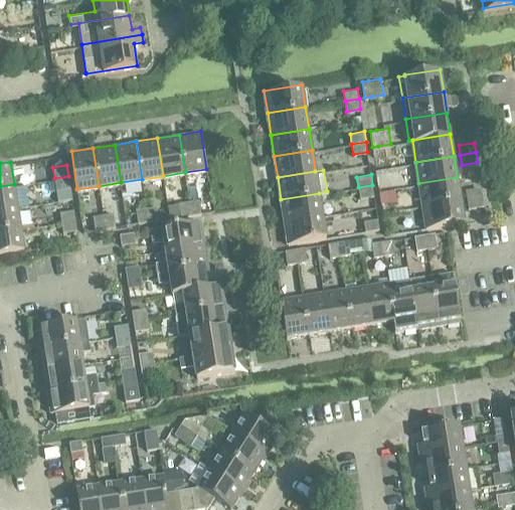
[(54,178),(49,178),(51,189),(56,188),(57,198),(71,196),(70,186),(68,176),(54,178)]
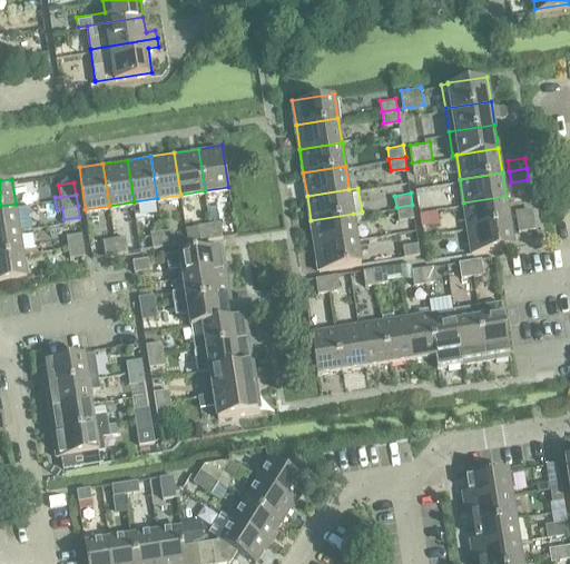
[(463,203),(468,226),(510,219),(505,196),(463,203)]
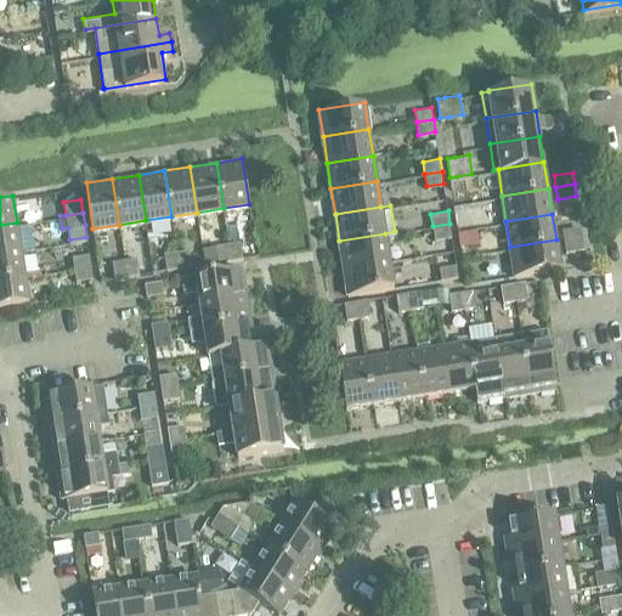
[(0,250),(21,248),(17,222),(0,225),(0,250)]
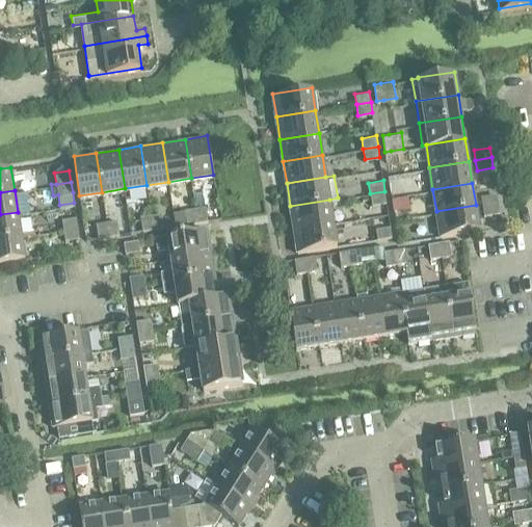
[(387,202),(384,191),(370,193),(372,204),(387,202)]
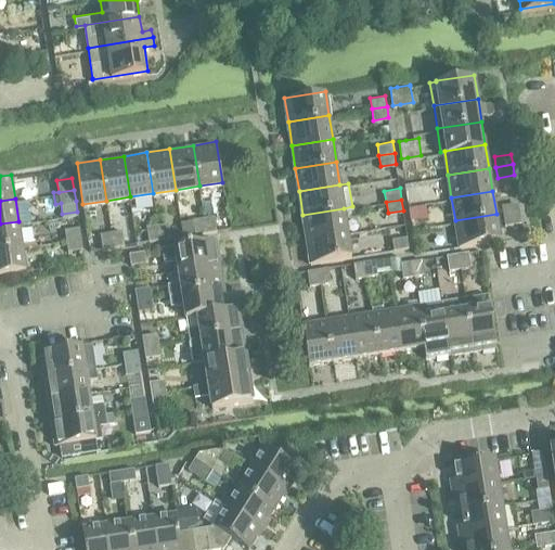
[(501,203),(503,213),(519,210),(518,201),(501,203)]
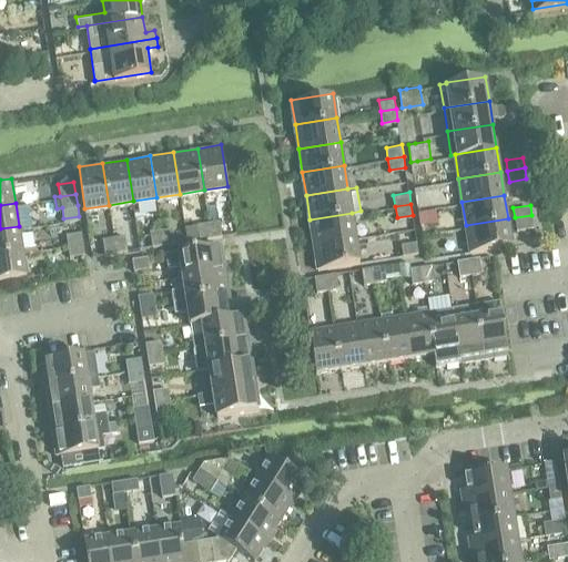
[(435,206),(418,210),(421,222),(437,220),(435,206)]
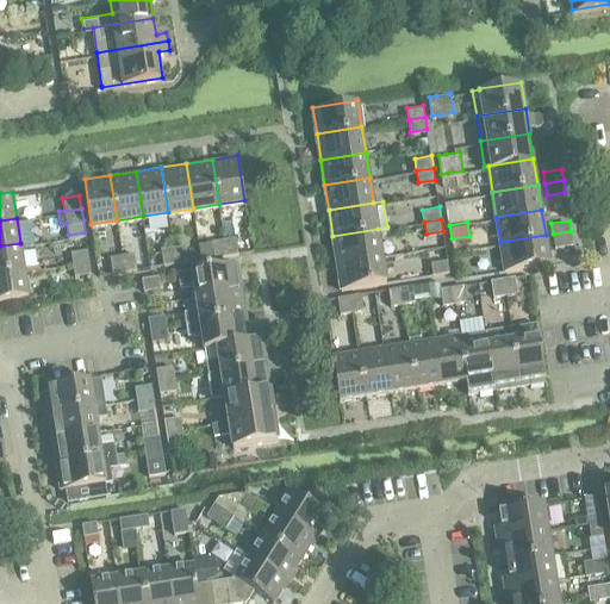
[(381,254),(378,229),(332,236),(337,261),(381,254)]
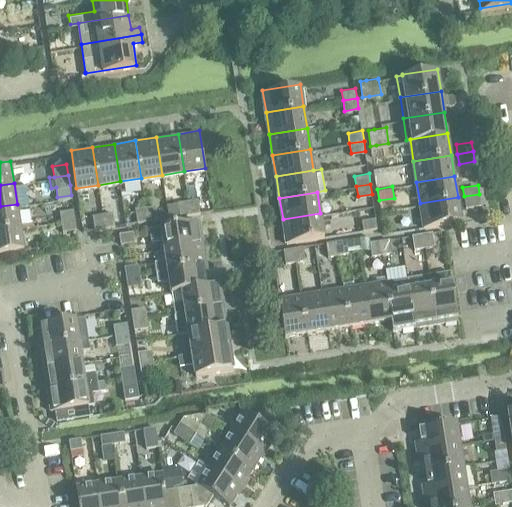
[(481,204),(479,194),(464,196),(466,206),(481,204)]
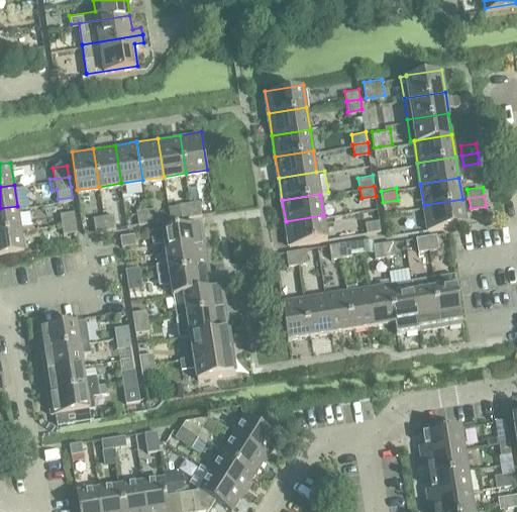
[(200,199),(190,200),(192,215),(202,213),(200,199)]
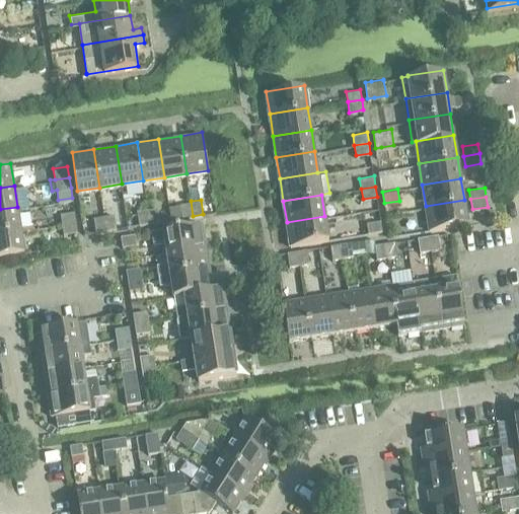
[(429,228),(467,222),(464,200),(426,206),(429,228)]
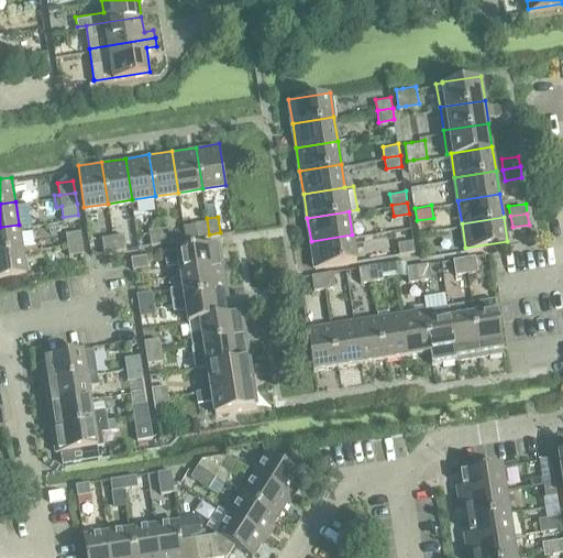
[(185,238),(198,236),(209,234),(207,218),(196,220),(183,222),(185,238)]
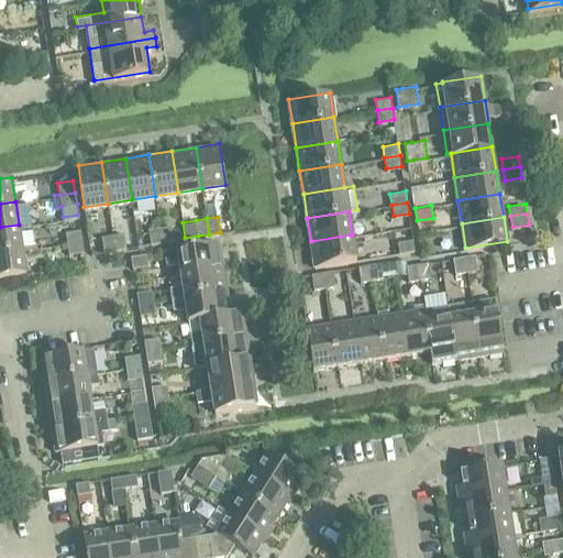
[(170,223),(159,226),(162,242),(173,240),(170,223)]
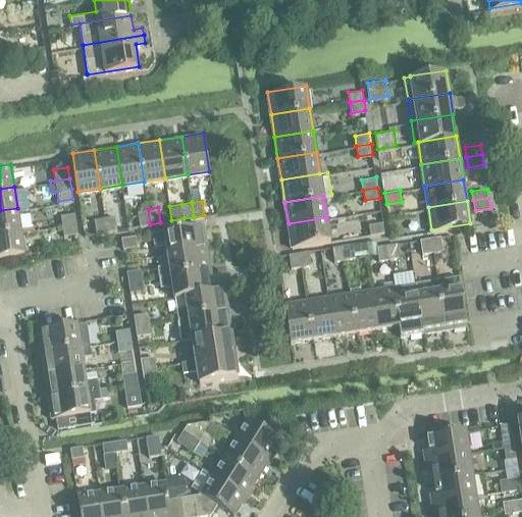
[(0,210),(0,233),(20,230),(17,208),(0,210)]
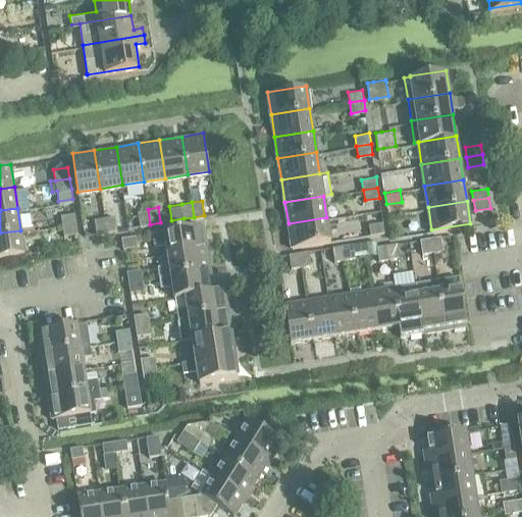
[(140,225),(150,224),(148,209),(138,211),(140,225)]
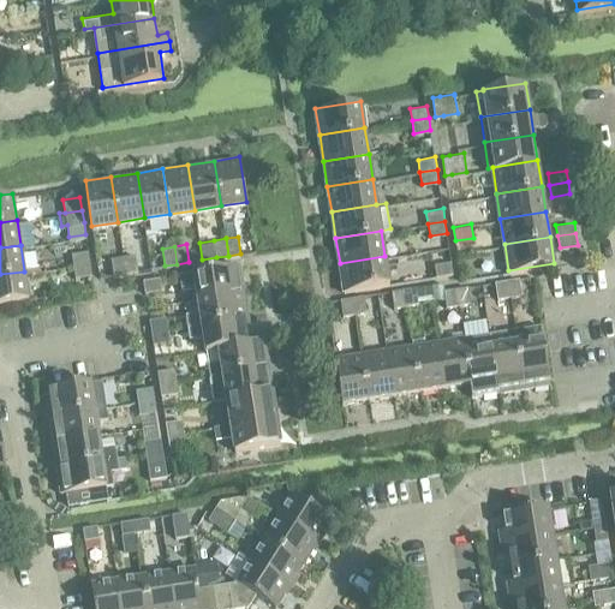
[(71,251),(73,264),(90,261),(88,249),(71,251)]
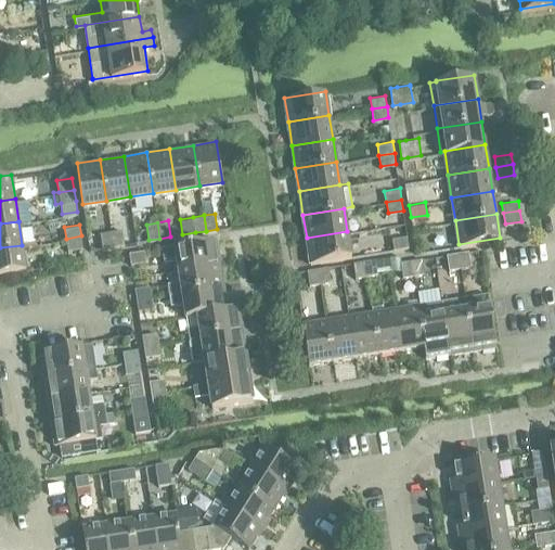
[(121,228),(111,230),(114,245),(125,243),(121,228)]
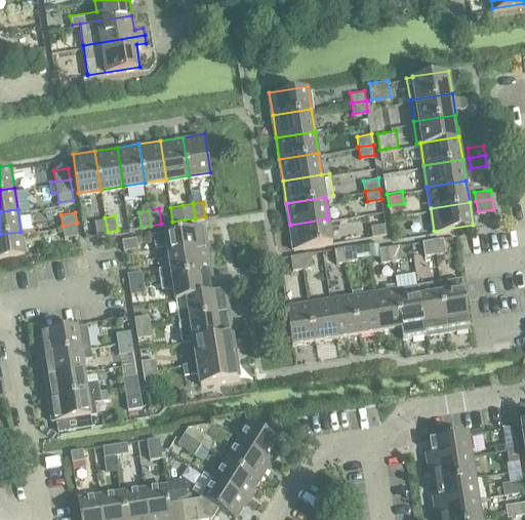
[(96,233),(108,232),(105,217),(94,218),(96,233)]
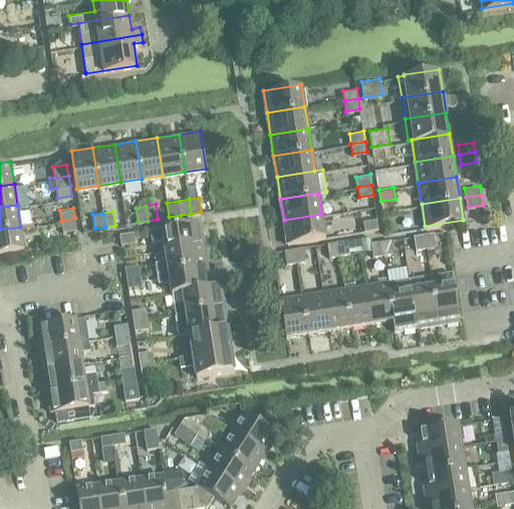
[(287,242),(325,236),(321,214),(284,220),(287,242)]
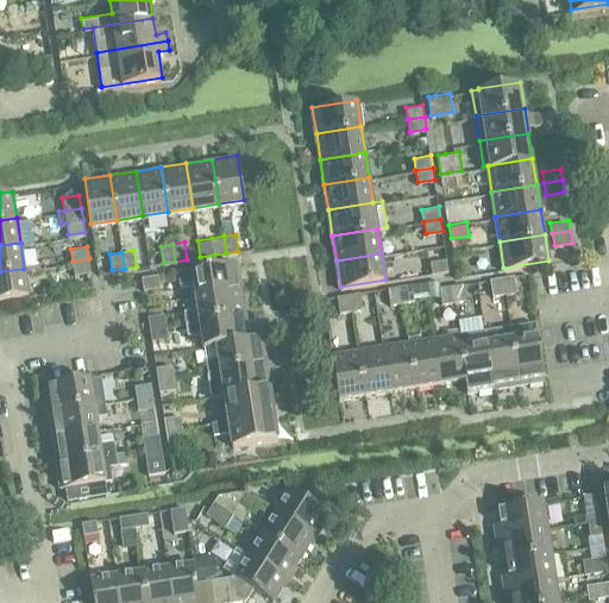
[(447,257),(429,259),(432,272),(449,270),(447,257)]
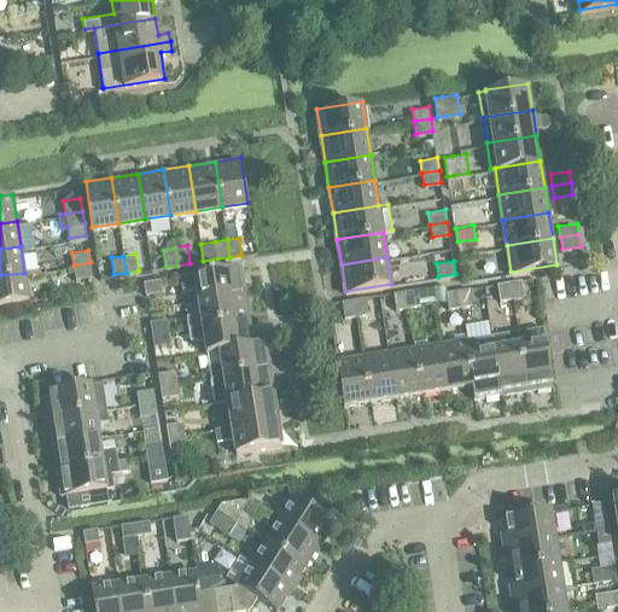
[(74,266),(76,278),(93,274),(91,262),(74,266)]
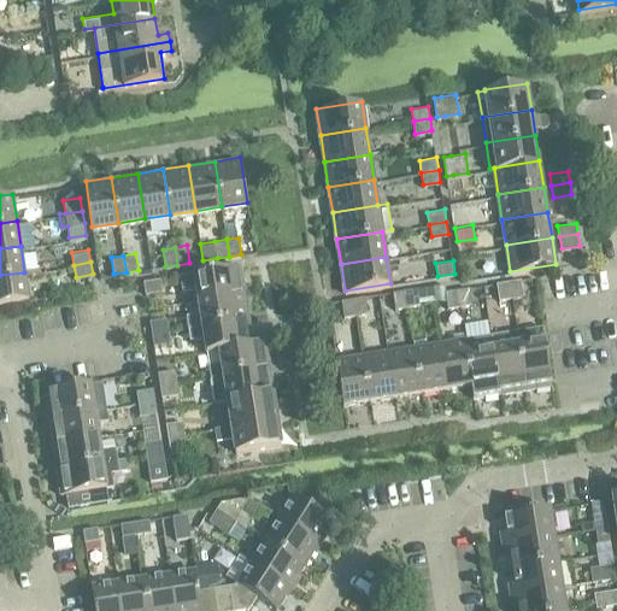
[(194,272),(180,275),(181,287),(197,285),(199,297),(244,289),(240,264),(194,271),(194,272)]
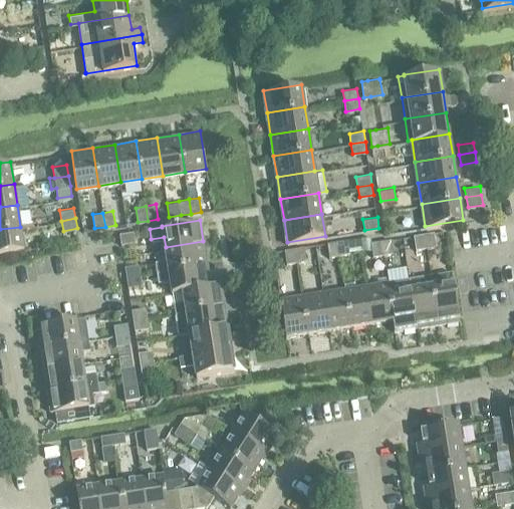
[(0,251),(24,248),(20,227),(0,229),(0,251)]
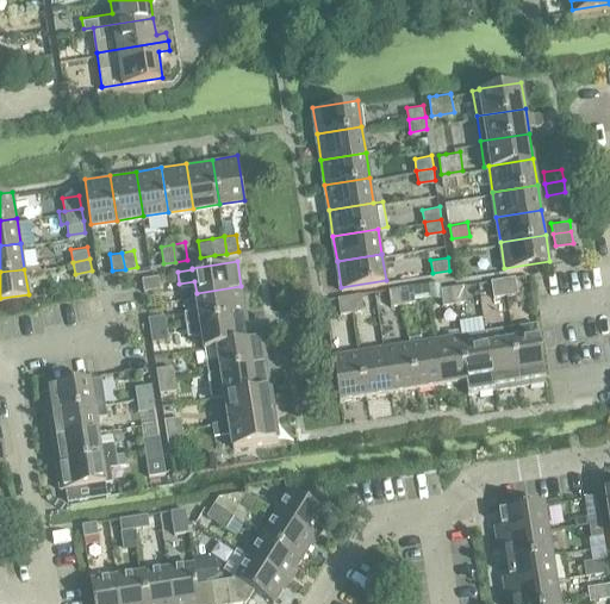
[(161,286),(159,273),(142,275),(144,288),(161,286)]
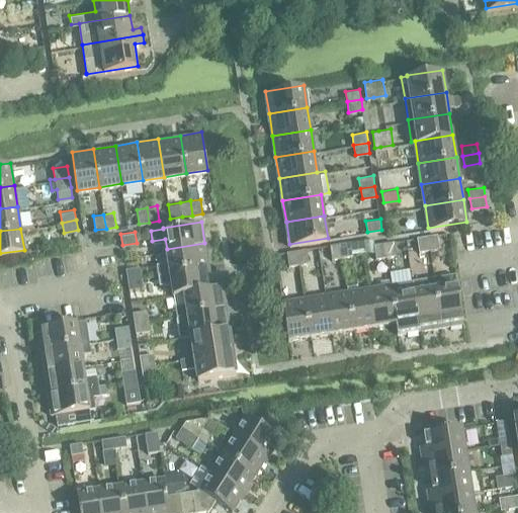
[(437,233),(427,235),(429,249),(440,247),(437,233)]
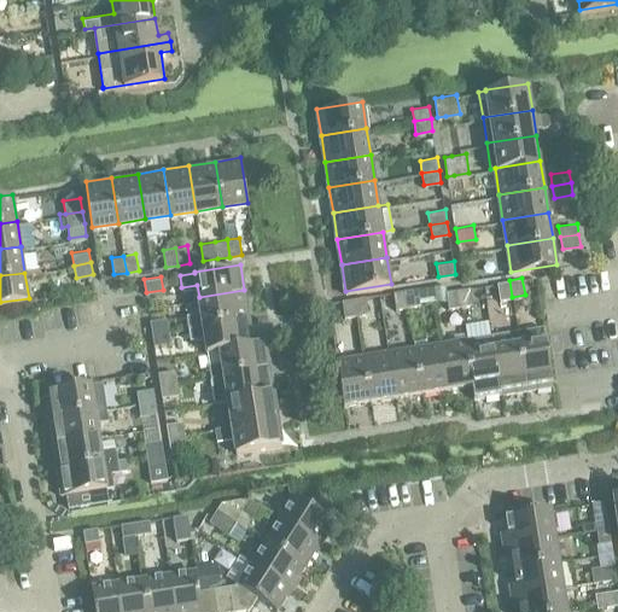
[(500,298),(512,297),(509,280),(497,281),(500,298)]
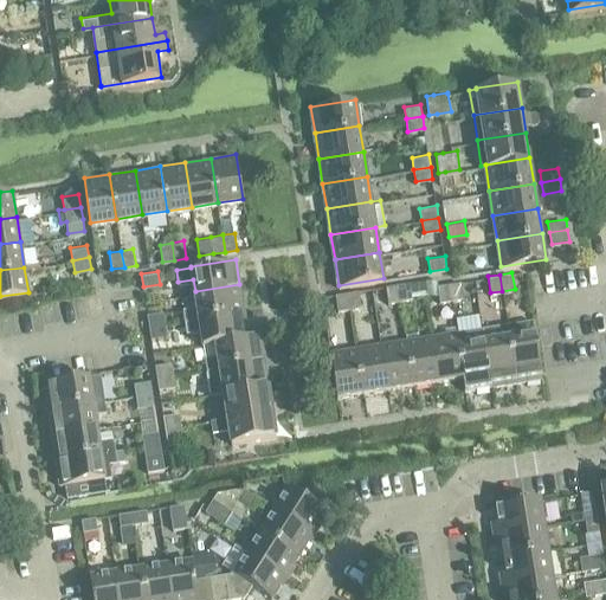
[(410,281),(398,283),(400,300),(412,298),(410,281)]
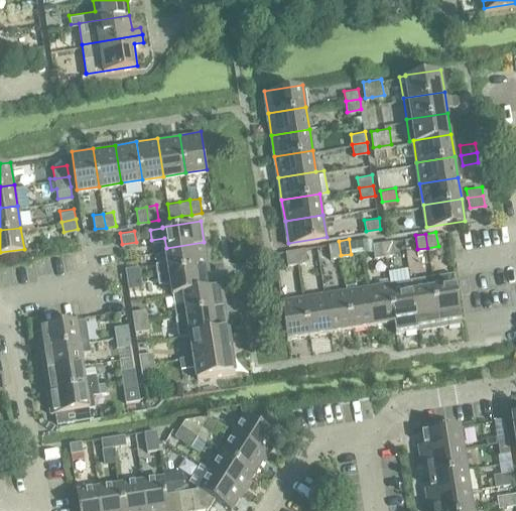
[(392,239),(382,240),(385,254),(395,252),(392,239)]
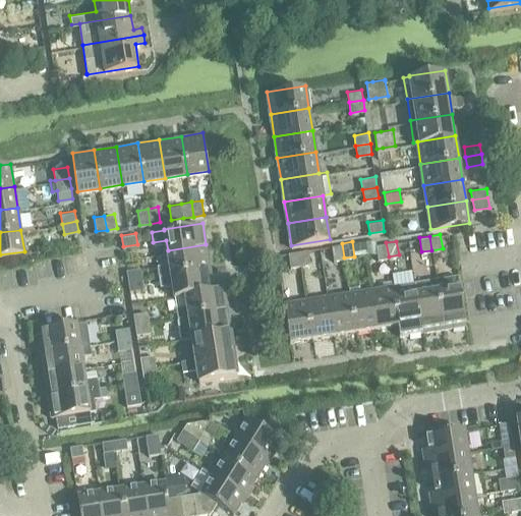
[(375,244),(378,259),(389,256),(386,242),(375,244)]
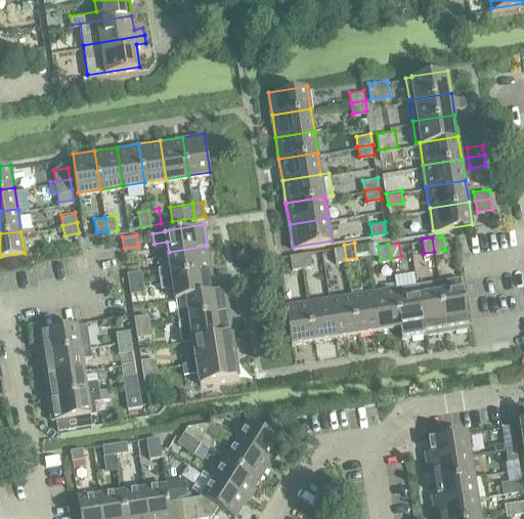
[(336,261),(346,259),(344,245),(334,247),(336,261)]
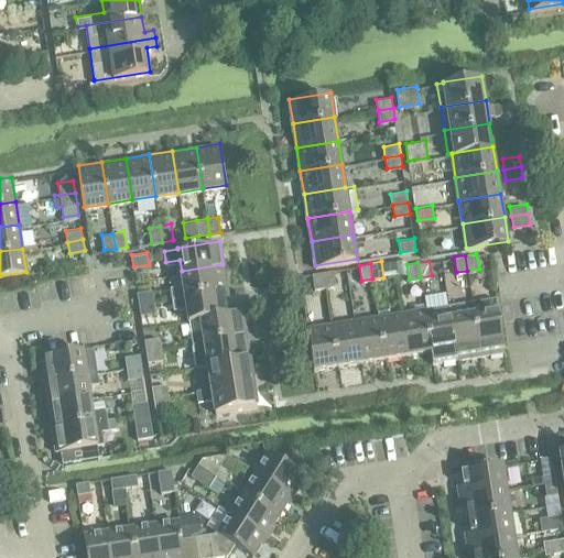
[(183,284),(170,286),(172,297),(227,288),(223,264),(182,271),(183,284)]
